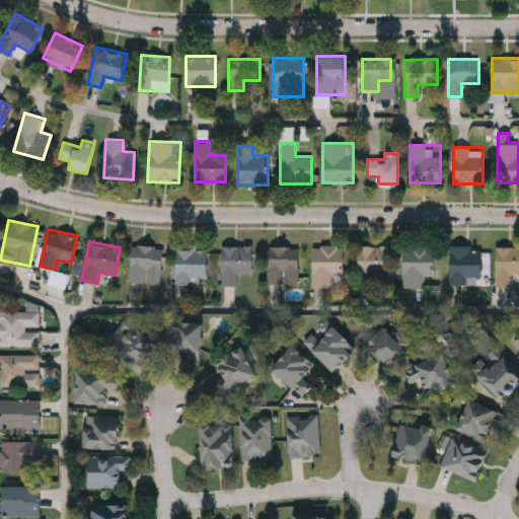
[(130,282),(132,244),(162,246),(160,284),(130,282)]
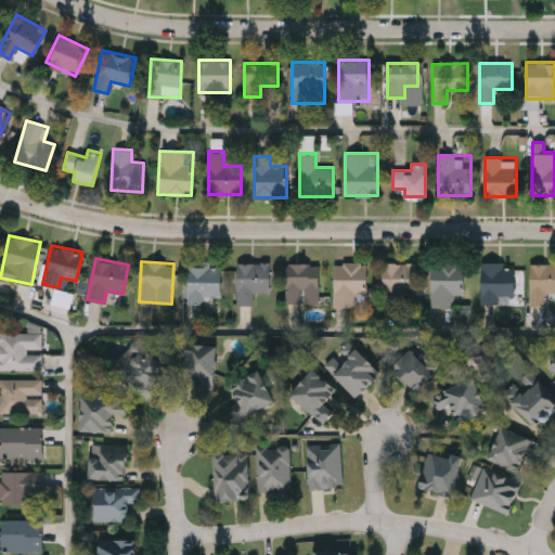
[(366,306),(334,306),(334,261),(366,261),(366,306)]
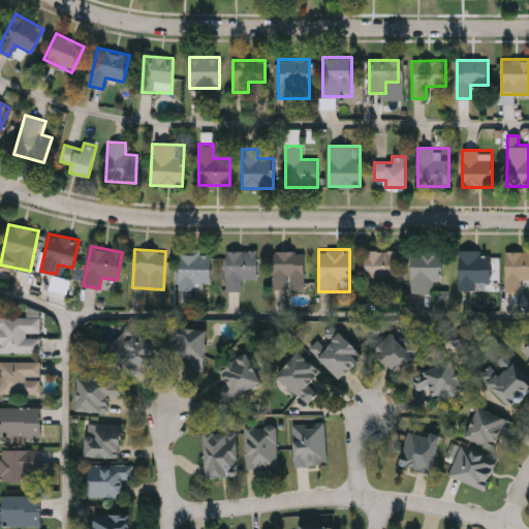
[(210,251),(209,289),(178,288),(179,250),(210,251)]
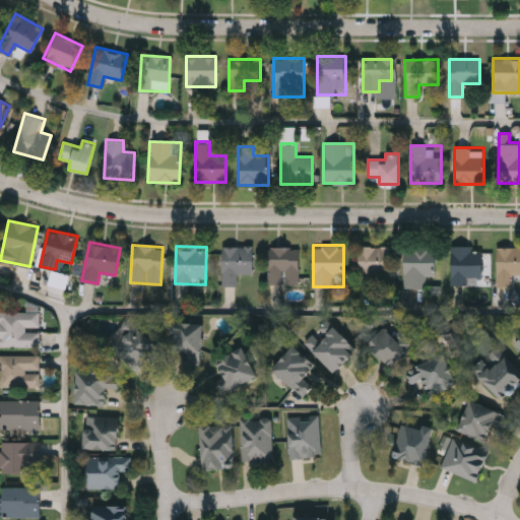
[(238,285),(221,284),(221,246),(252,246),(252,273),(238,273),(238,285)]
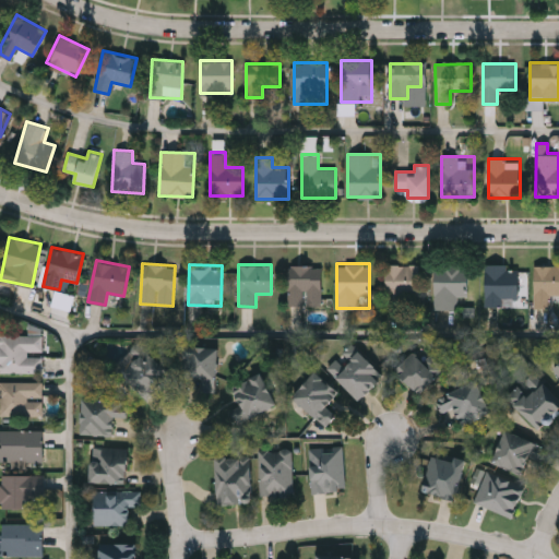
[(287,305),(287,264),(321,264),(321,305),(287,305)]
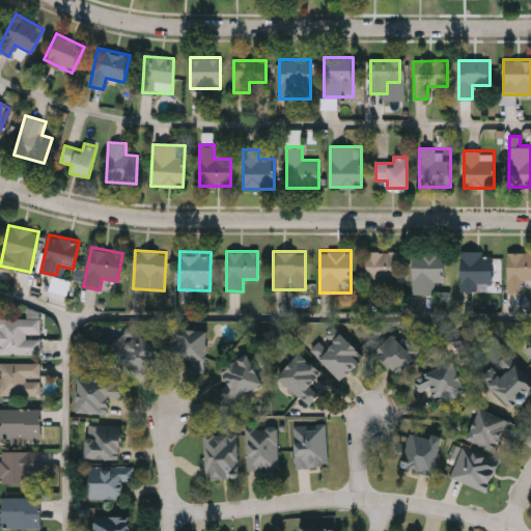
[(366,251),(398,251),(398,279),(382,279),(382,291),(366,291),(366,251)]
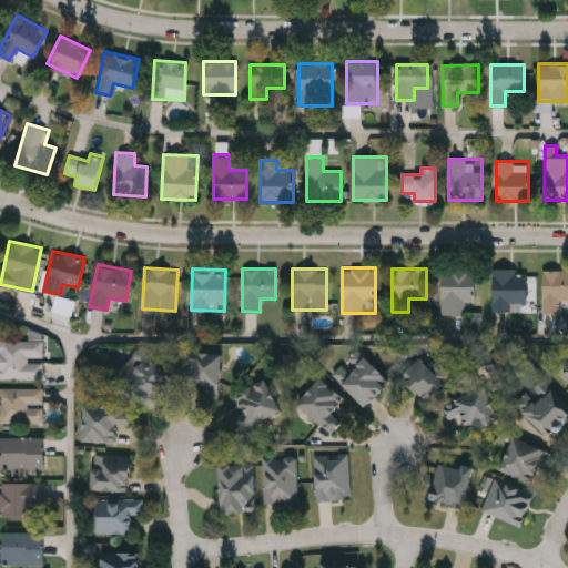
[(493,269),(527,269),(527,301),(510,301),(510,311),(493,311),(493,269)]
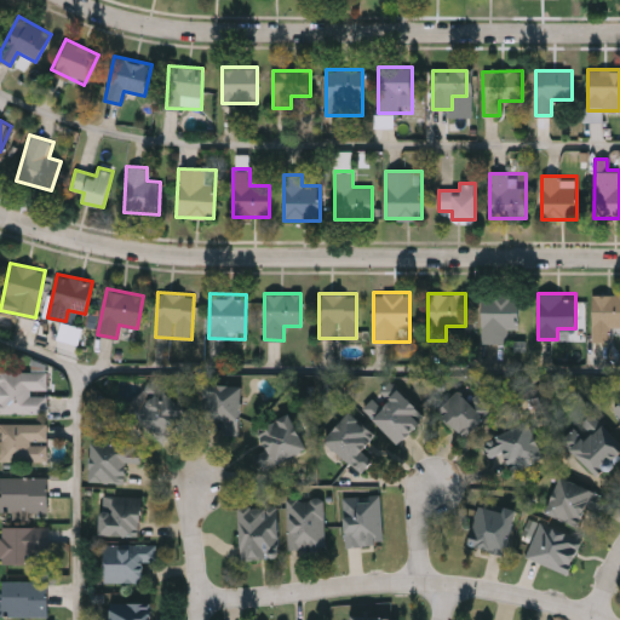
[(619,293),(619,328),(609,328),(609,340),(591,340),(591,293),(619,293)]
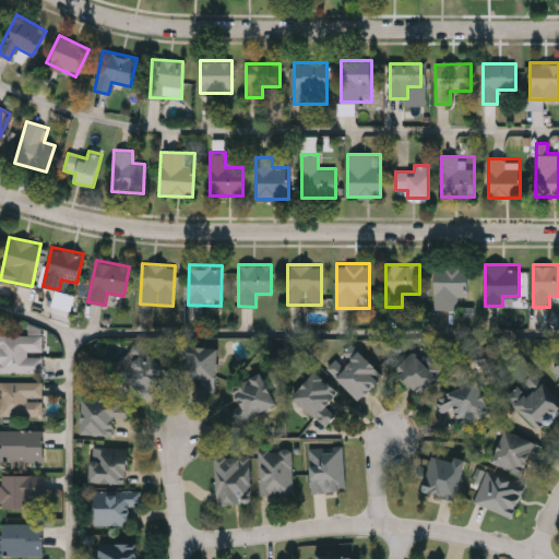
[(455,309),(435,309),(435,265),(467,265),(467,296),(455,296),(455,309)]
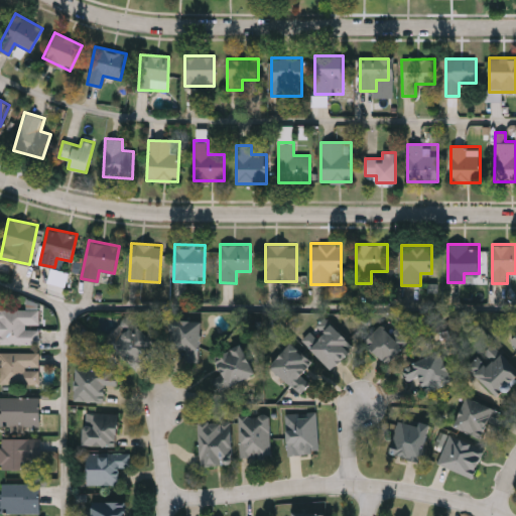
[(66,287),(70,273),(52,268),(48,283),(66,287)]
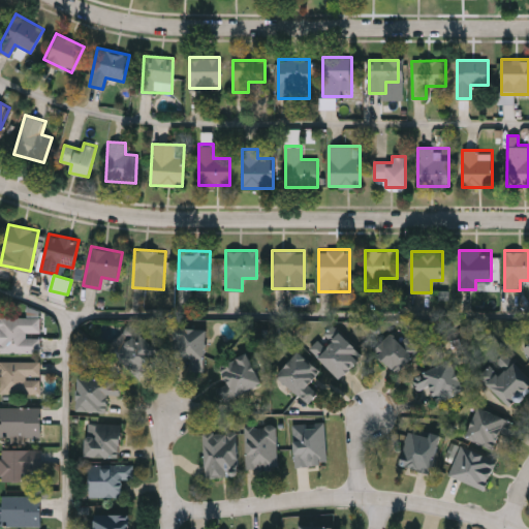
[(0,352),(0,316),(39,316),(39,352),(0,352)]
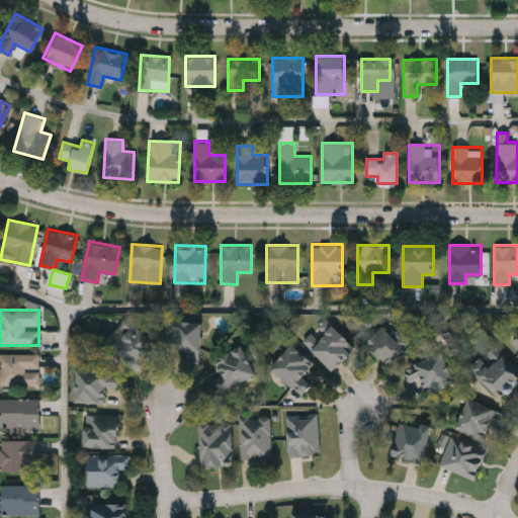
[(355,348),(333,370),(303,341),(325,318),(355,348)]
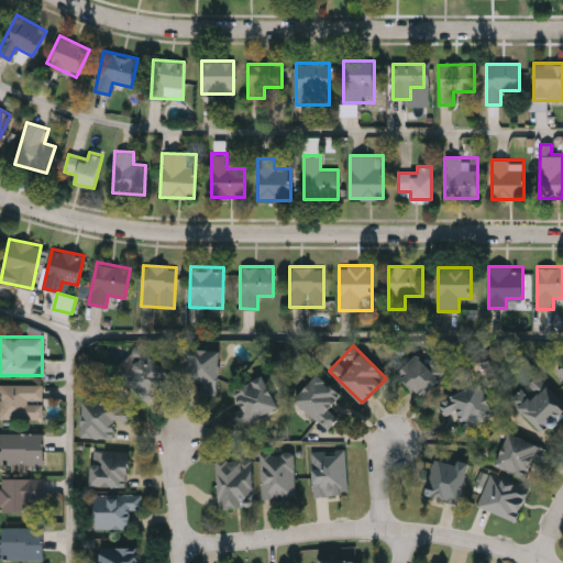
[(199,394),(201,382),(181,379),(185,346),(221,351),(216,396),(199,394)]
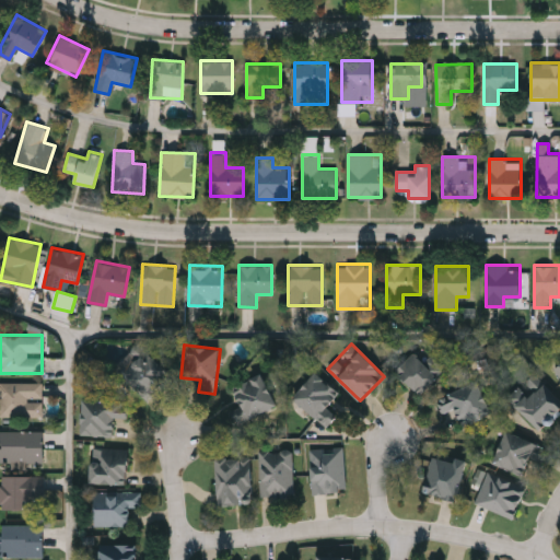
[(148,399),(118,371),(141,348),(171,375),(148,399)]
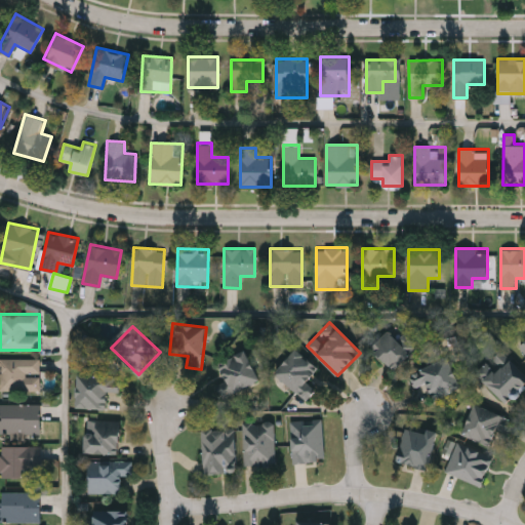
[(416,347),(394,370),(370,347),(388,330),(397,339),(403,333),(416,347)]
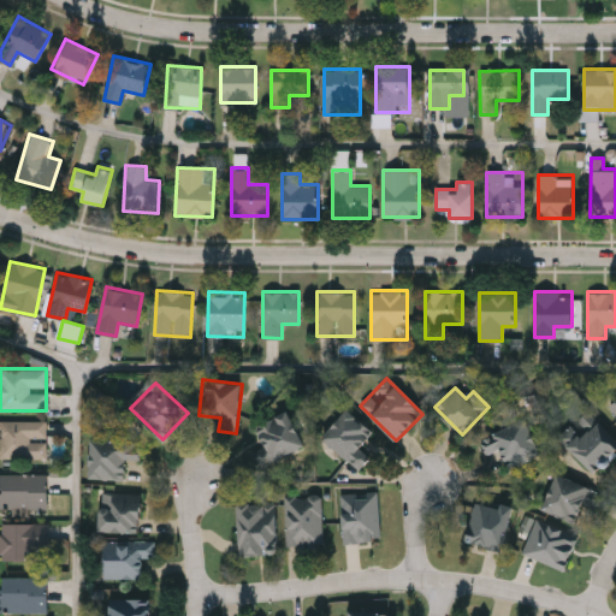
[(360,448),(371,456),(360,471),(321,438),(345,408),(373,431),(360,448)]
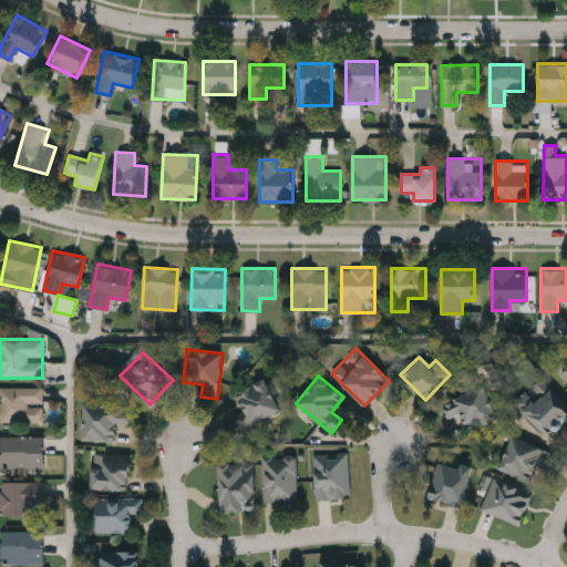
[(280,411),(238,429),(232,414),(244,410),(235,391),(266,378),(280,411)]
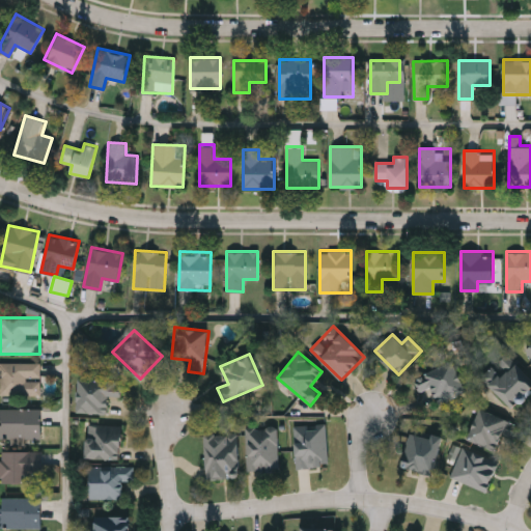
[(0,362),(39,362),(39,394),(0,394),(0,362)]
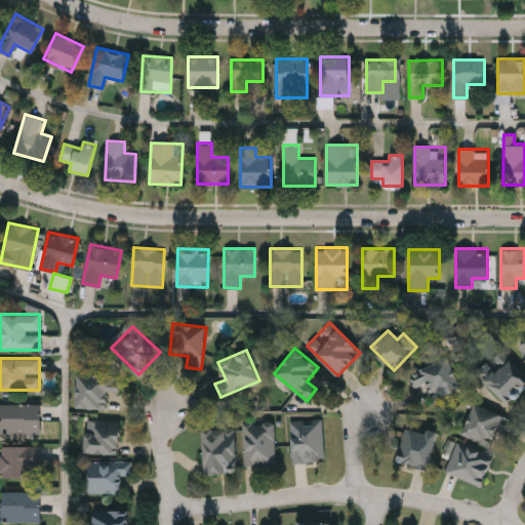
[(460,388),(433,398),(426,380),(417,385),(412,372),(448,358),(460,388)]
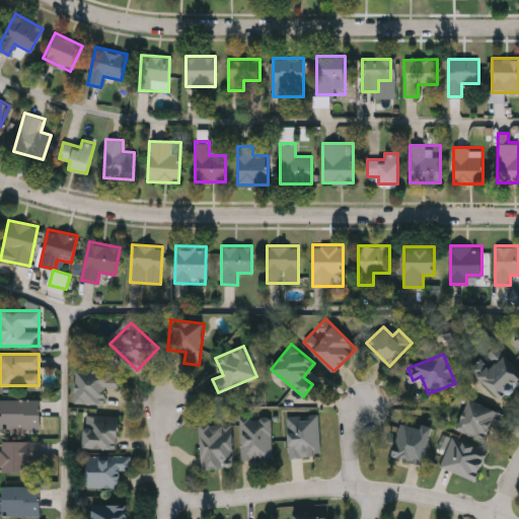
[(478,376),(501,354),(518,372),(518,381),(501,399),(478,376)]
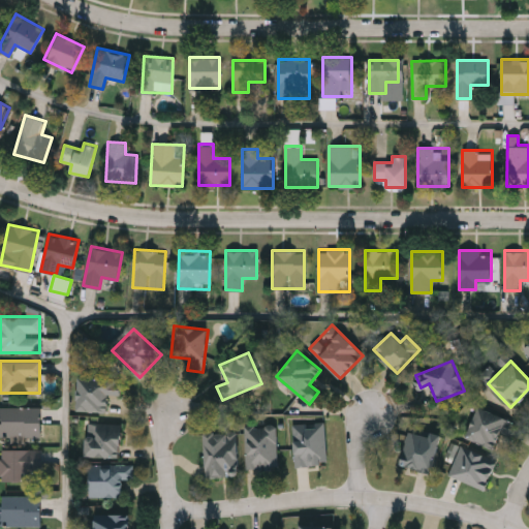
[(78,410),(78,376),(122,376),(122,396),(107,395),(107,410),(78,410)]
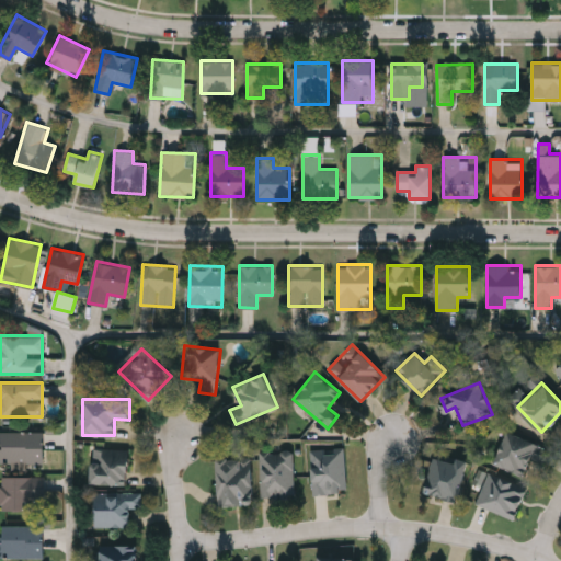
[(0,431),(44,432),(44,461),(0,461),(0,431)]
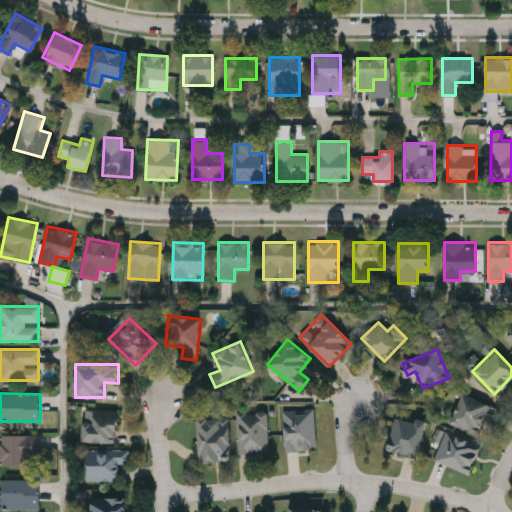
[(483,422),(479,433),(451,424),(461,395),(500,407),(494,426),(483,422)]
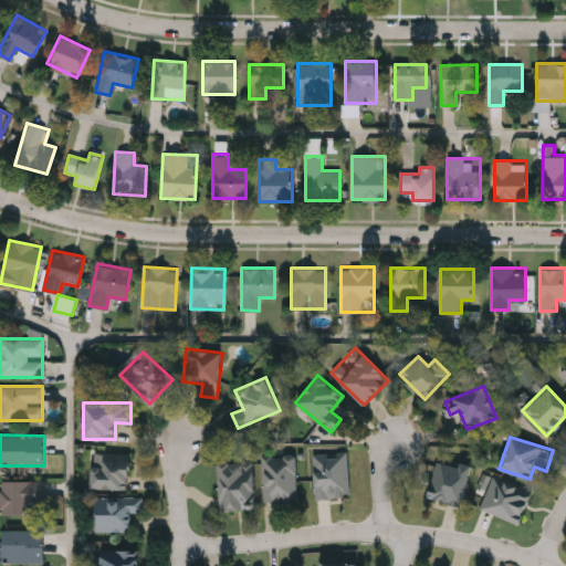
[(92,489),(93,452),(129,453),(128,490),(92,489)]
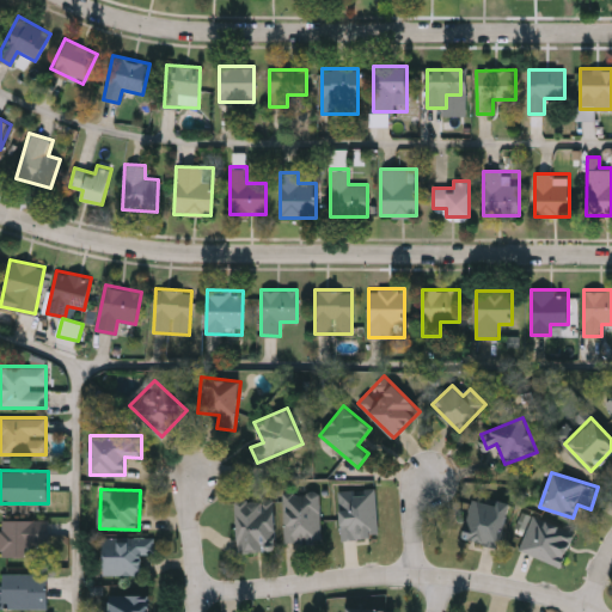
[(377,489),(340,491),(342,539),(379,538),(377,489)]
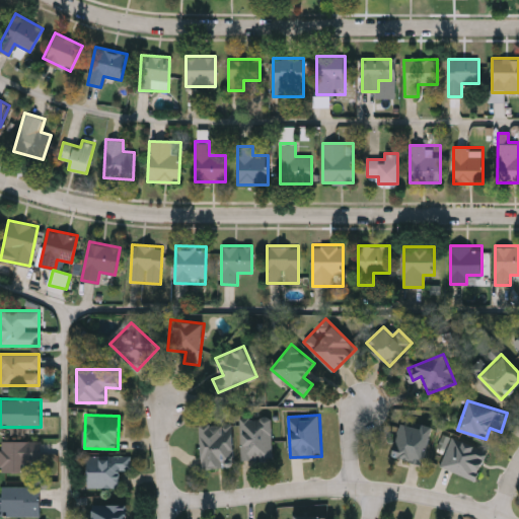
[(271,417),(272,459),(240,460),(239,417),(271,417)]
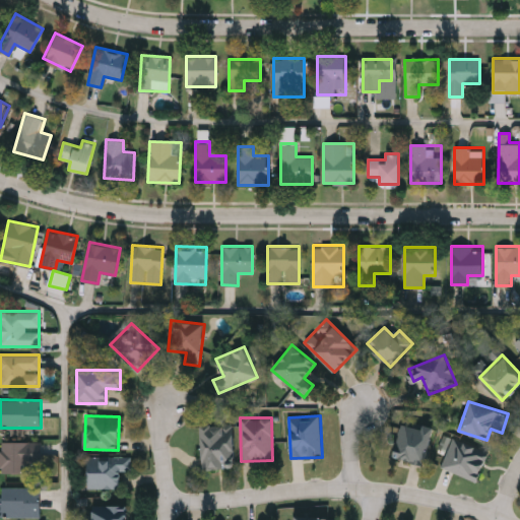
[(392,457),(400,421),(432,429),(424,464),(392,457)]
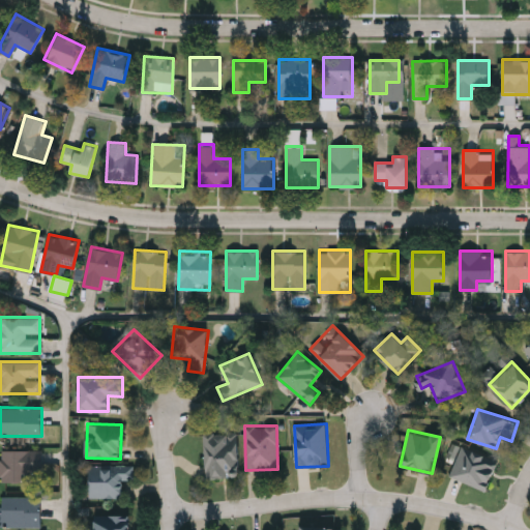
[(204,433),(236,432),(237,477),(205,478),(204,433)]
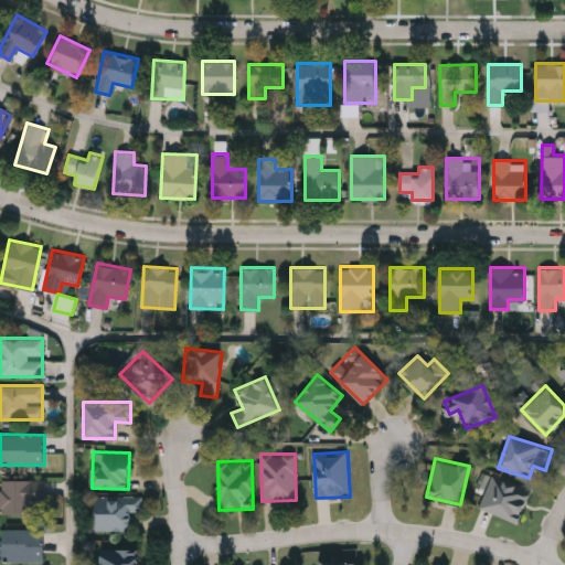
[(531,490),(491,477),(480,510),(520,523),(531,490)]
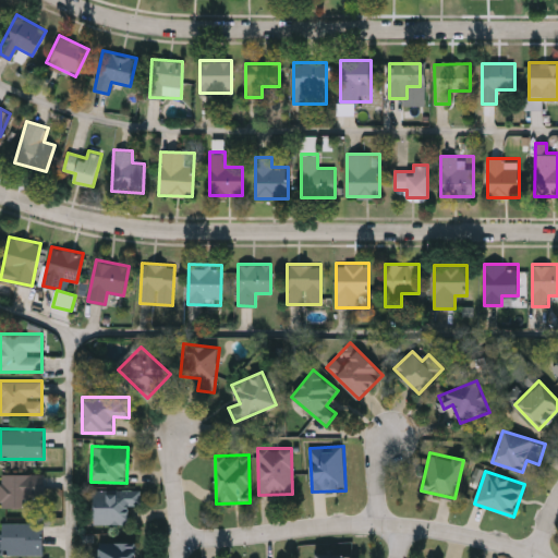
[(0,473),(45,473),(45,507),(0,507),(0,473)]
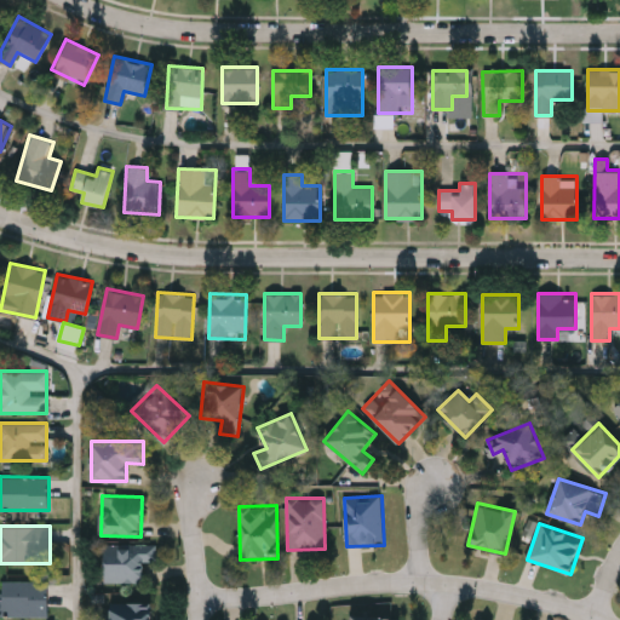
[(104,581),(104,543),(156,544),(156,562),(143,561),(143,583),(104,581)]
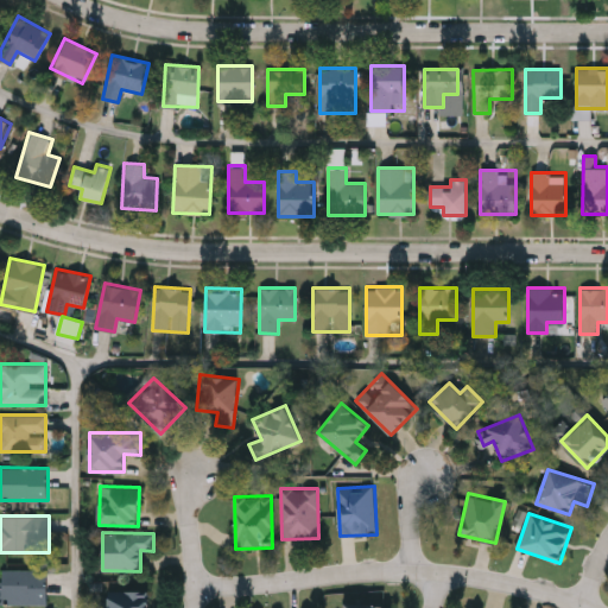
[(0,603),(0,569),(46,569),(46,603),(0,603)]
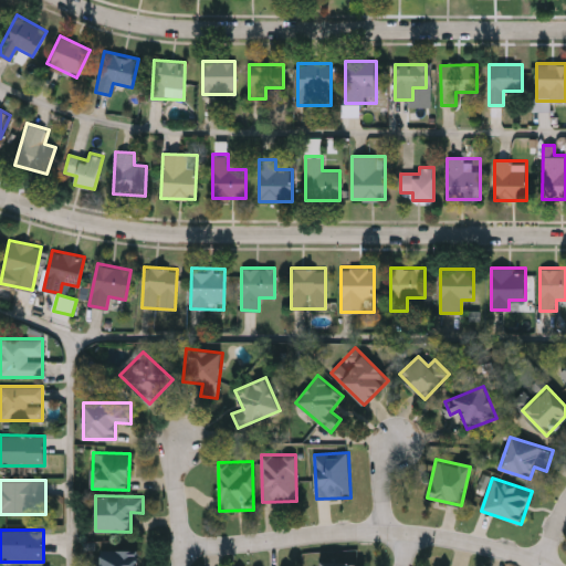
[(137,565),(98,565),(98,548),(137,548),(137,565)]
